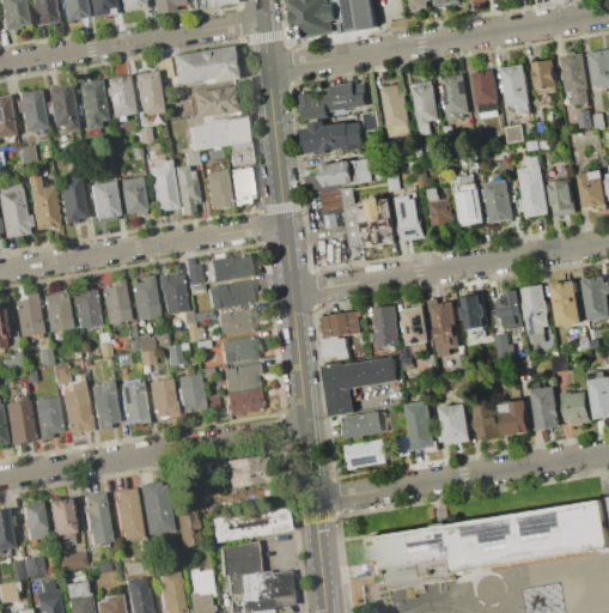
[(26,0),(31,25),(6,30),(0,0),(26,0)]
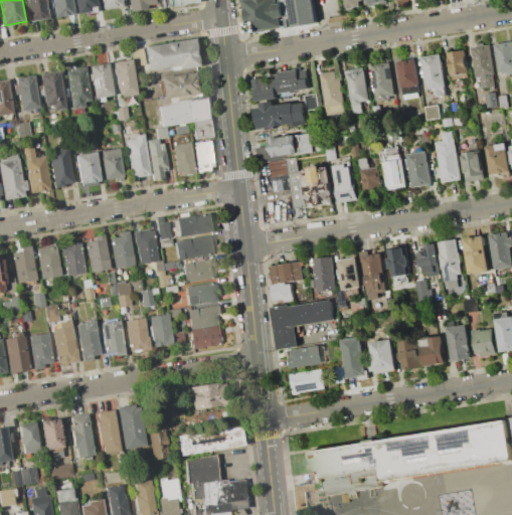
[(45,0),(49,18),(33,21),(29,0),(45,0)]
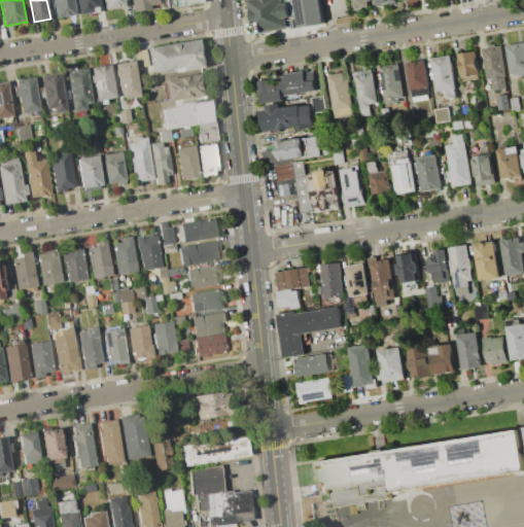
[(55,0),(76,0),(79,14),(59,18),(55,0)]
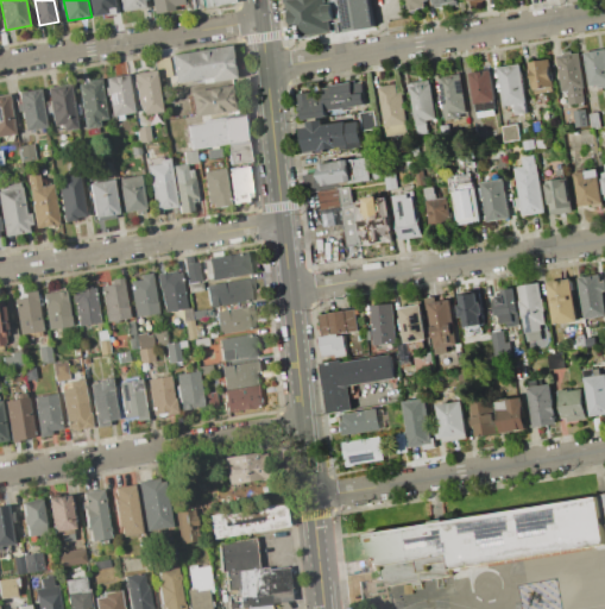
[(92,0),(114,0),(117,13),(95,17),(92,0)]
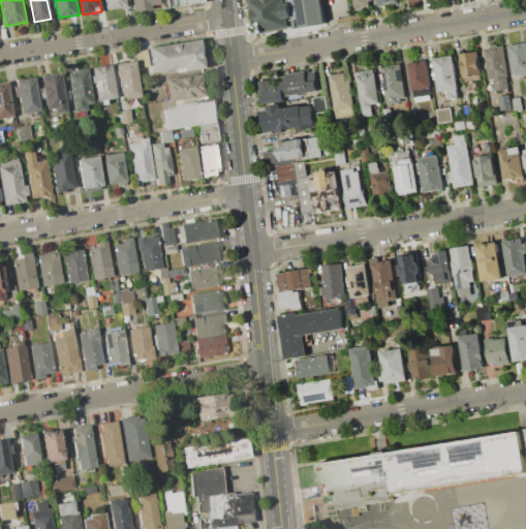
[(106,0),(127,0),(128,6),(109,10),(106,0)]
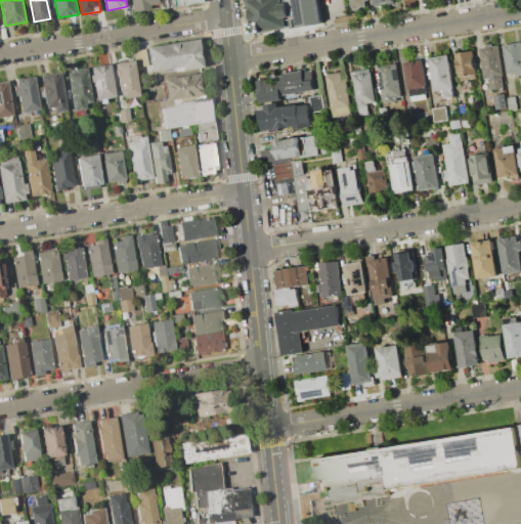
[(132,0),(160,0),(161,4),(150,5),(150,9),(134,11),(132,0)]
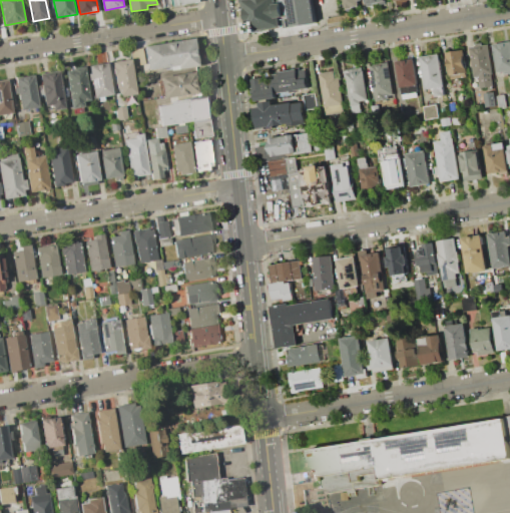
[(199,2),(199,0),(162,0),(163,8),(199,2)]
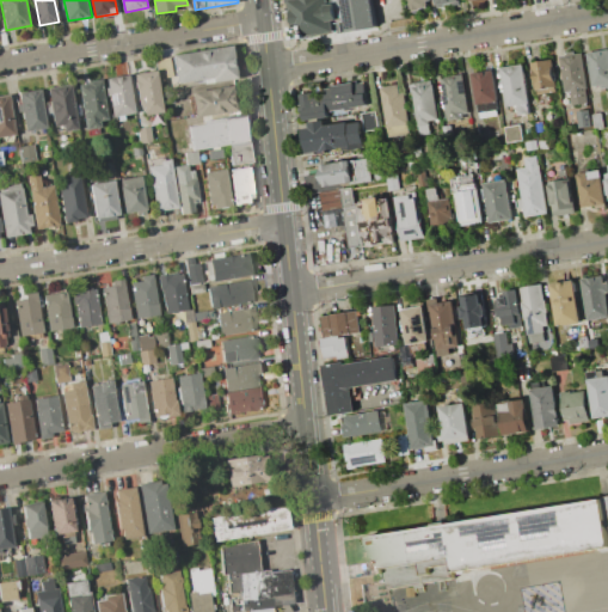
[(339,0),(341,4),(347,2),(349,19),(337,22),(338,32),(299,40),(292,0),(339,0)]
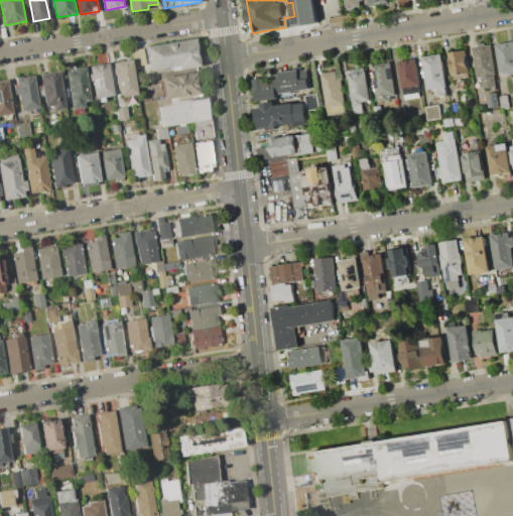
[(317,0),(322,22),(296,26),(292,0),(317,0)]
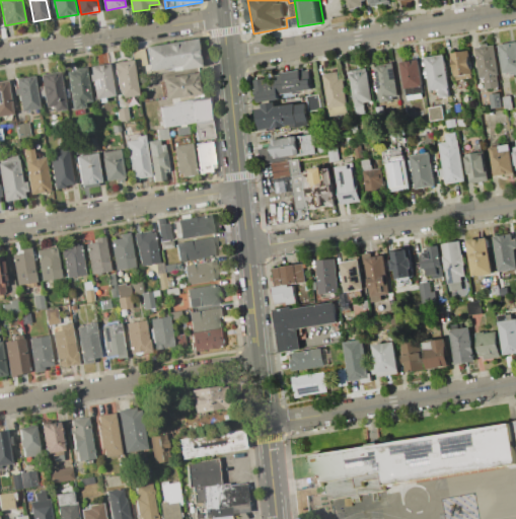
[(366,0),(367,4),(365,4),(366,6),(360,7),(360,8),(352,9),(350,0),(366,0)]
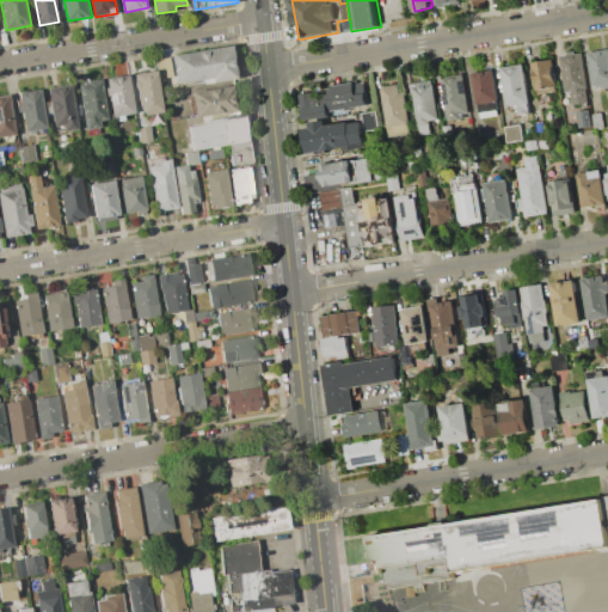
[(172,55),(233,46),(238,79),(206,85),(204,80),(177,85),(176,77),(161,79),(159,60),(172,57),(172,55)]
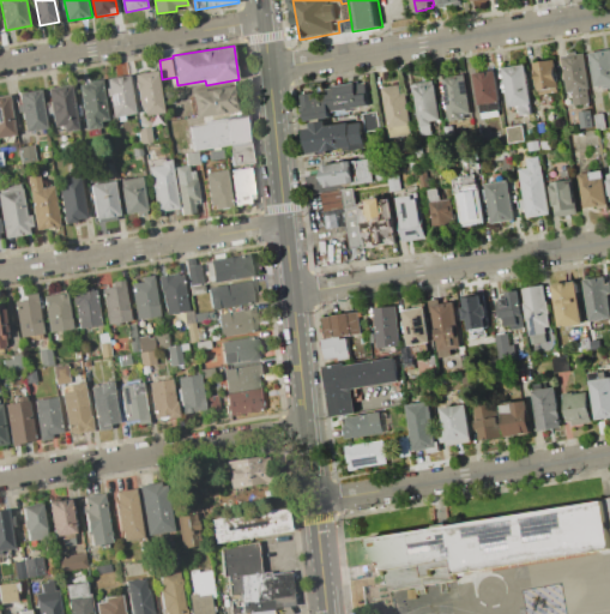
[(593,52),(609,49),(609,88),(608,88),(607,84),(598,85),(593,52)]
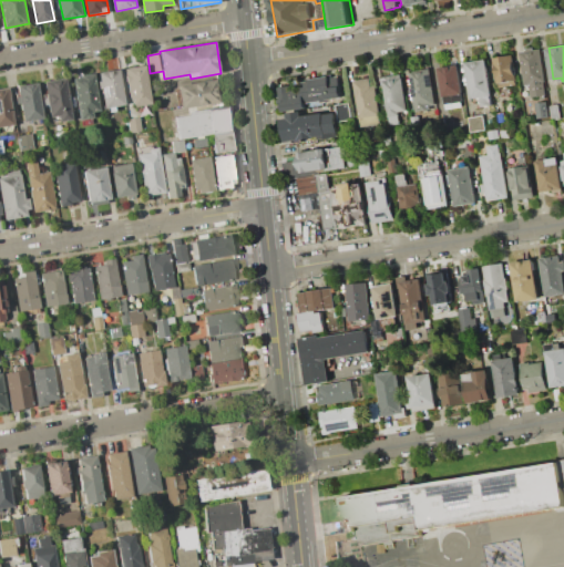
[(523,52),(530,51),(530,48),(537,47),(537,50),(545,49),(550,81),(549,81),(550,94),(535,96),(533,84),(527,84),(523,52)]
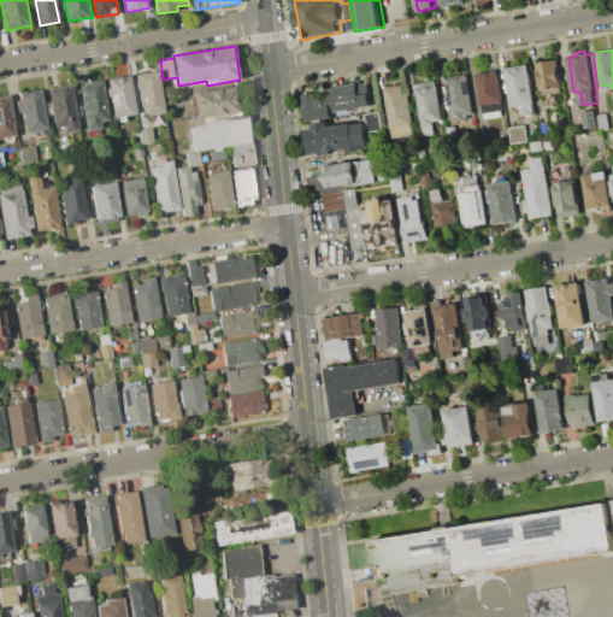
[(540,63),(561,59),(566,90),(544,94),(540,63)]
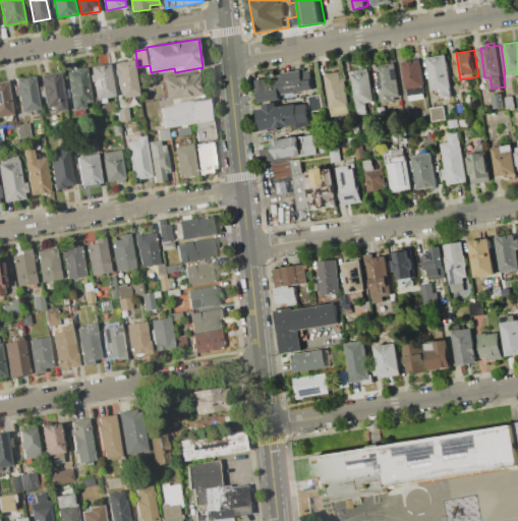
[(430,57),(450,54),(455,88),(453,88),(454,96),(446,97),(445,89),(435,90),(430,57)]
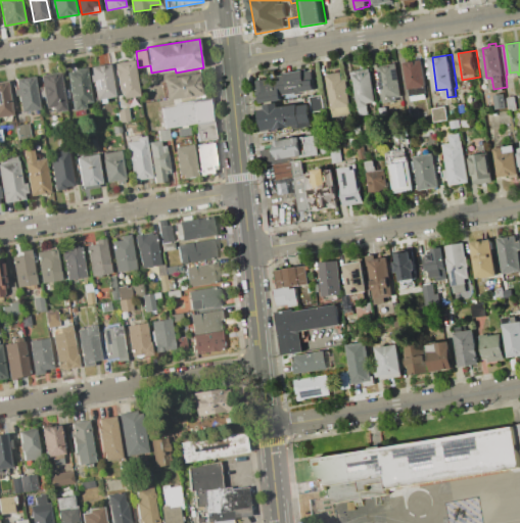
[(408,62),(426,59),(429,86),(411,89),(408,62)]
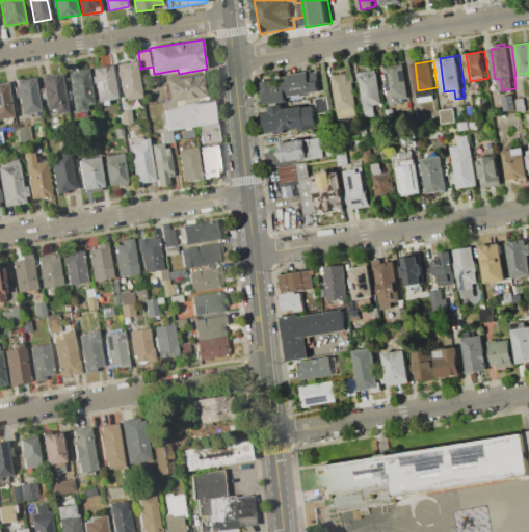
[(118,64),(138,61),(143,89),(141,89),(143,97),(129,100),(128,91),(124,92),(122,76),(121,77),(118,64)]
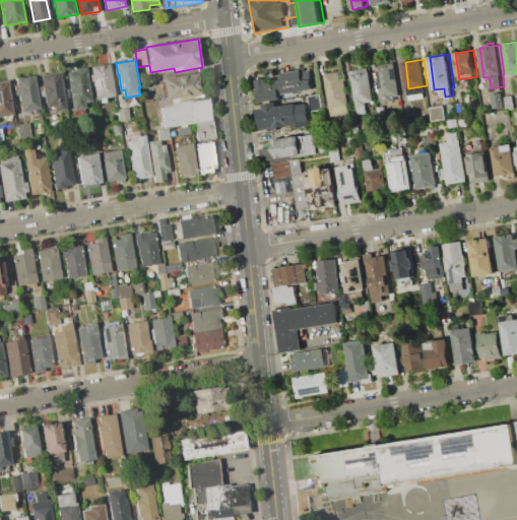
[(379,65),(397,62),(401,95),(395,96),(395,101),(384,103),(379,65)]
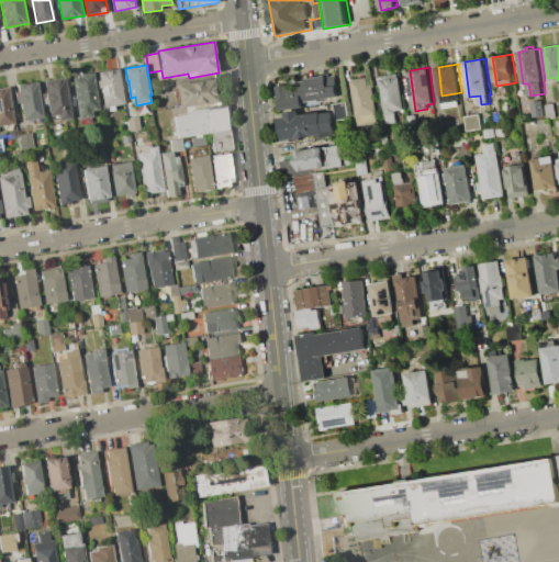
[(99,71),(120,68),(125,104),(104,108),(102,88),(100,88),(99,81),(101,80),(99,71)]
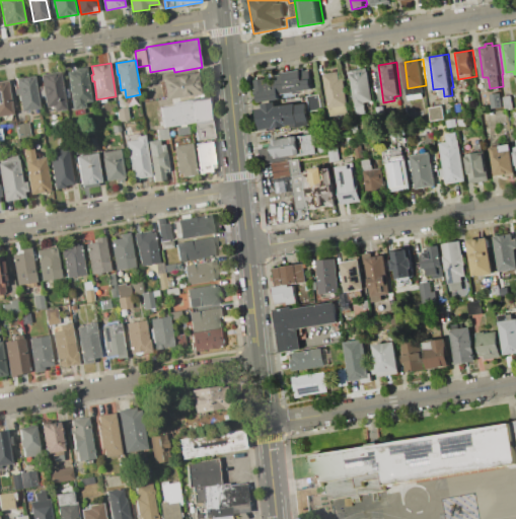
[(68,72),(76,71),(75,69),(87,67),(93,101),(86,103),(87,108),(74,110),(68,72)]
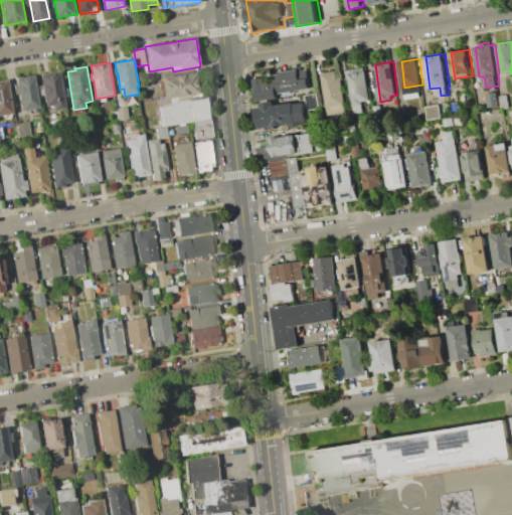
[(372,100),(365,101),(366,112),(356,114),(352,76),(350,76),(349,69),(368,67),(372,100)]
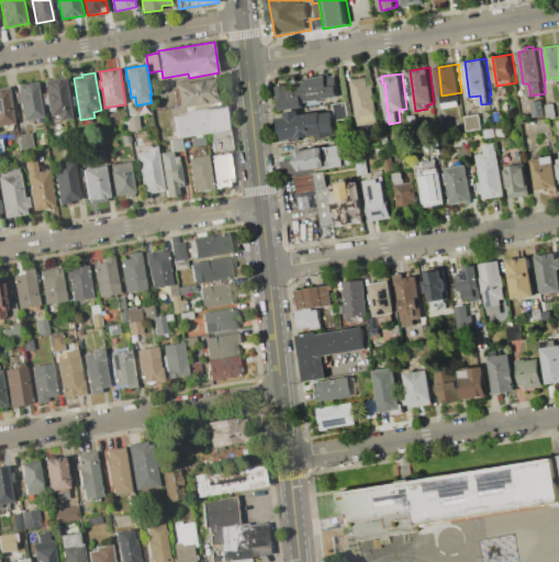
[(338,75),(343,96),(306,102),(308,107),(282,111),(278,87),(291,85),(291,87),(302,85),(301,81),(308,80),(306,77),(311,76),(311,78),(328,75),(328,76),(338,75)]
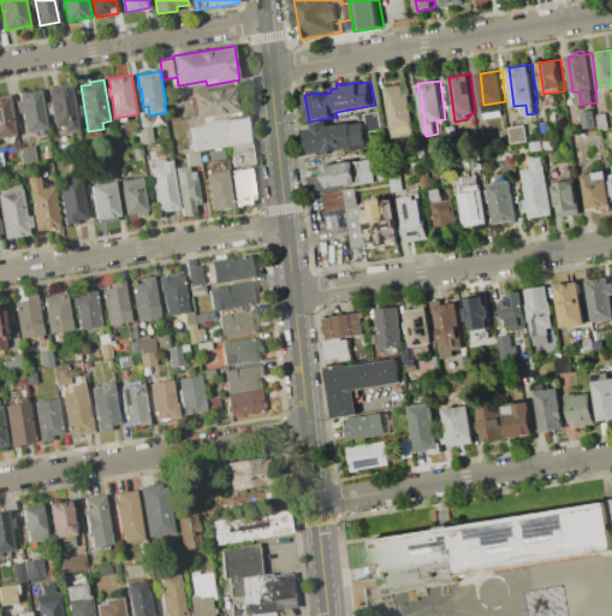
[(81,130),(66,132),(65,126),(55,128),(49,89),(73,84),(81,130)]
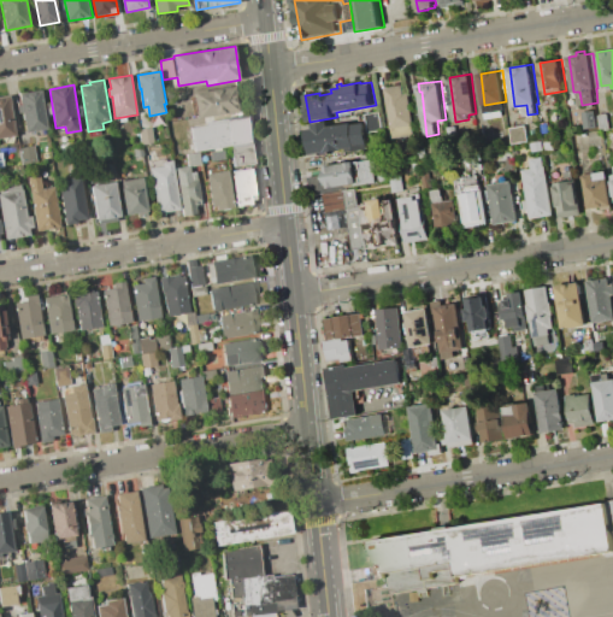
[(388,87),(406,84),(407,93),(412,93),(418,135),(395,137),(388,87)]
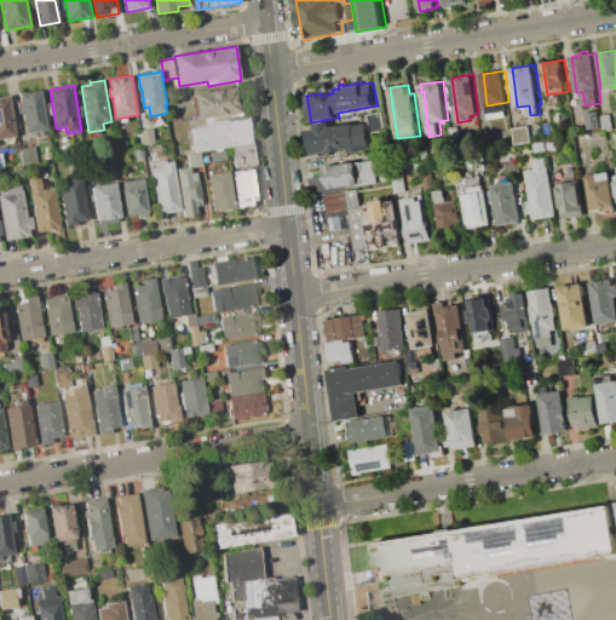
[(195,93),(236,87),(241,114),(199,120),(195,93)]
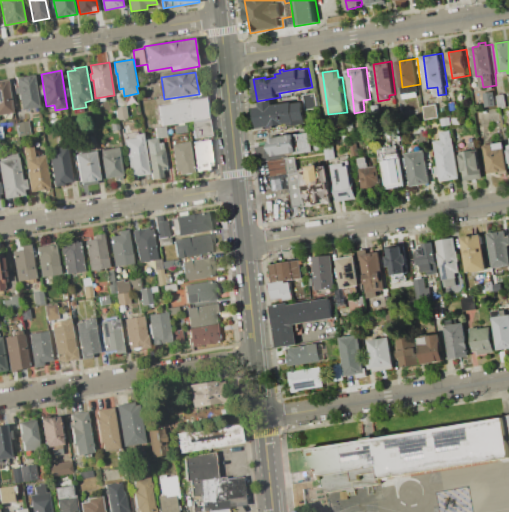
[(18,77),(36,74),(38,81),(37,81),(41,107),(23,109),(20,93),(17,94),(16,88),(19,87),(18,77)]
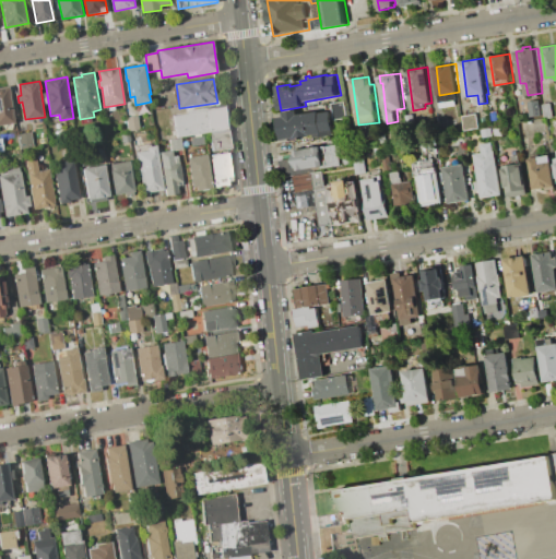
[(16,122),(0,125),(0,87),(11,86),(16,122)]
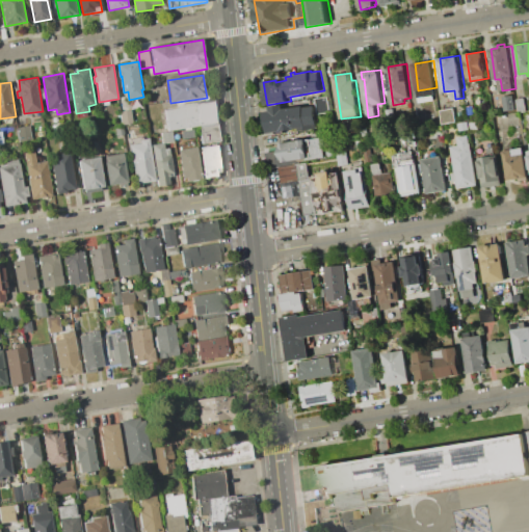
[(319,98),(332,96),(334,112),(321,114),(319,98)]
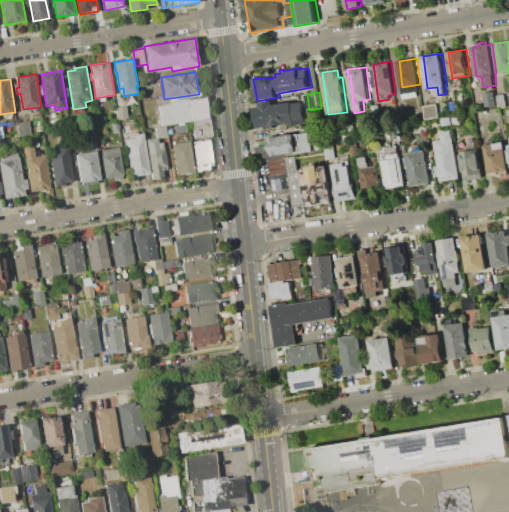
[(500,95),(508,94),(508,107),(502,108),(500,95)]
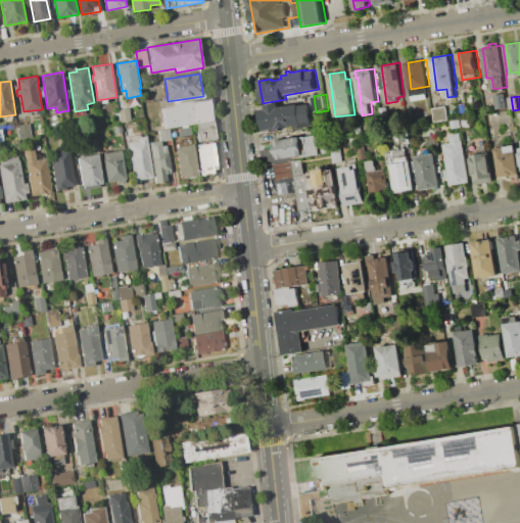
[(194,103),(194,101),(211,98),(216,120),(197,123),(194,103)]
